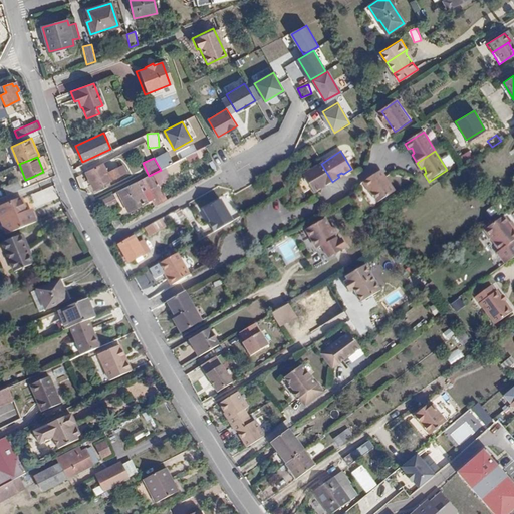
[(102,163),(86,171),(94,189),(126,172),(123,165),(109,172),(107,167),(104,169),(102,163)]
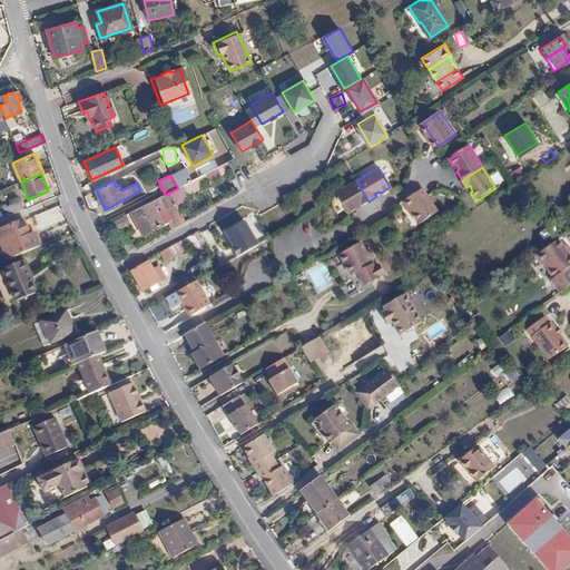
[(369,202),(356,182),(334,195),(346,215),(355,209),(353,207),(357,205),(359,207),(369,202)]
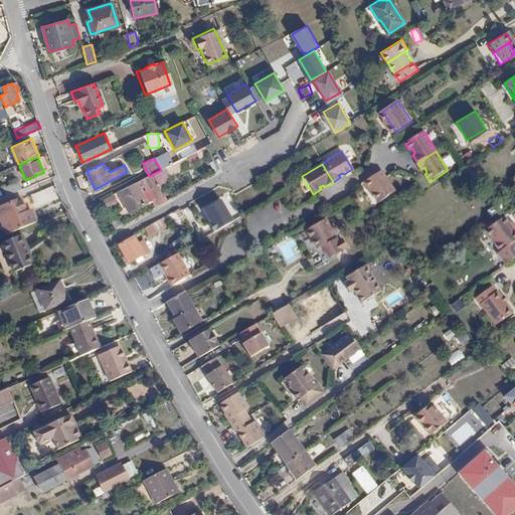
[(380,209),(397,197),(383,177),(366,188),(380,209)]
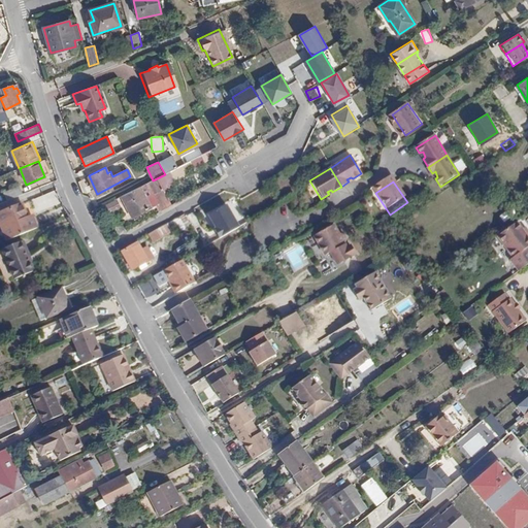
[(3,193),(6,201),(23,195),(19,187),(3,193)]
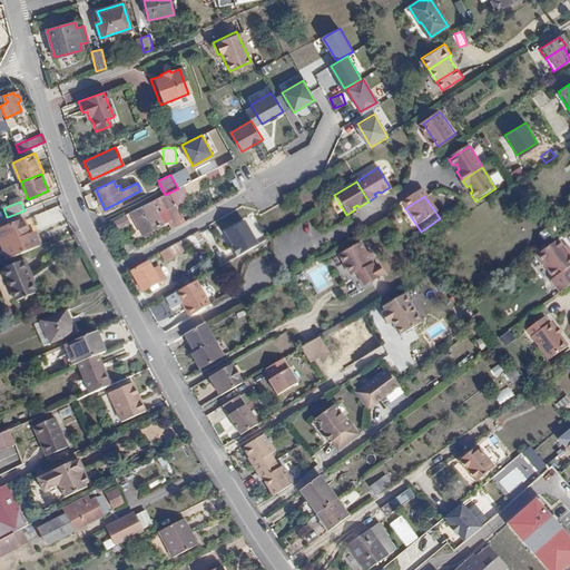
[(151,202),(131,212),(140,229),(159,218),(151,202)]
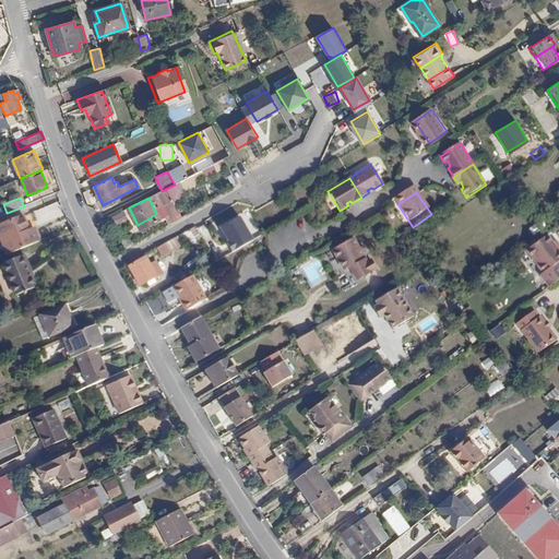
[(129,207),(123,210),(132,228),(138,225),(129,207)]
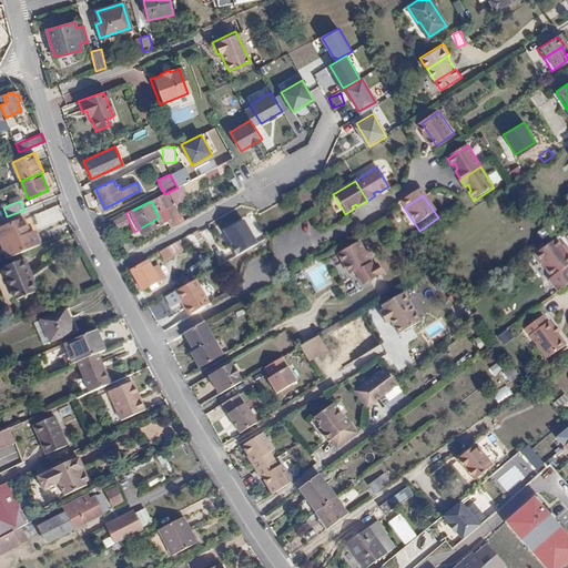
[(162,224),(159,217),(140,229),(142,234),(162,224)]
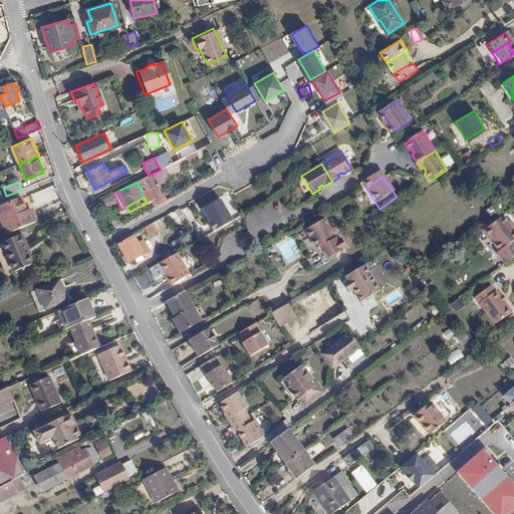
[(0,207),(0,217),(25,207),(22,198),(0,207)]
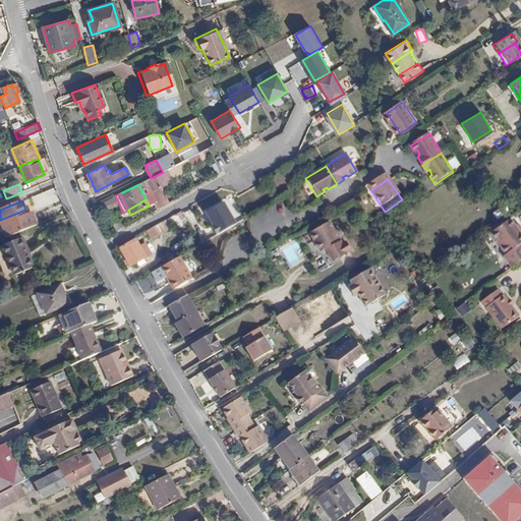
[(224,200),(205,212),(218,235),(237,224),(224,200)]
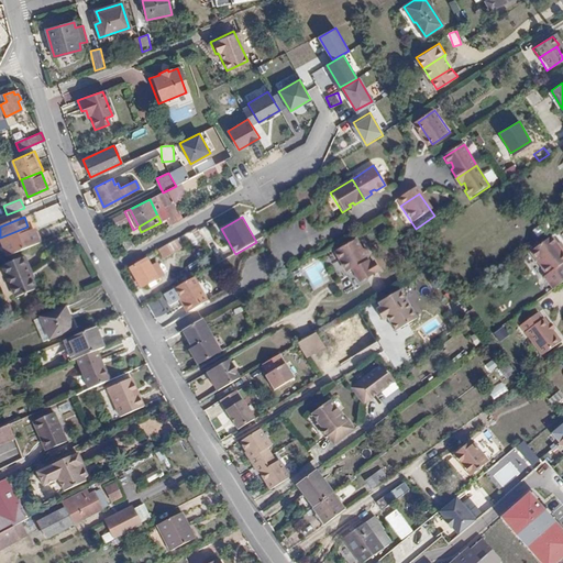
[(28,227),(0,238),(7,256),(40,242),(34,229),(30,231),(28,227)]
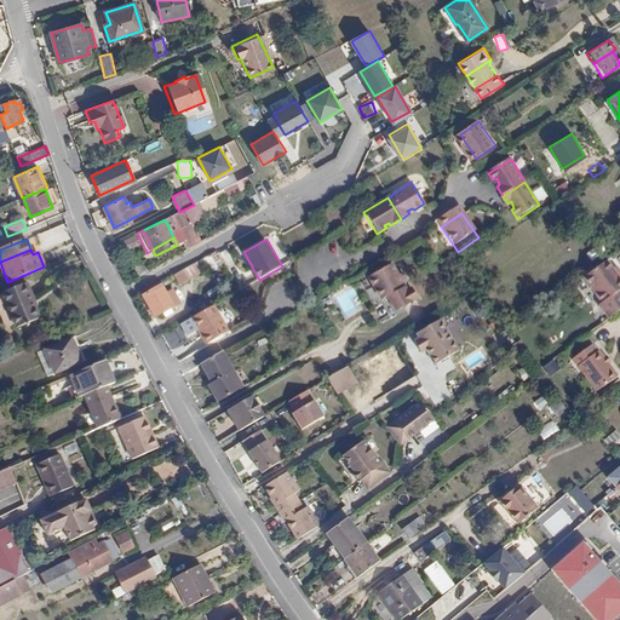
[(184,271),(188,279),(189,280),(208,269),(210,273),(222,265),(216,254),(184,271)]
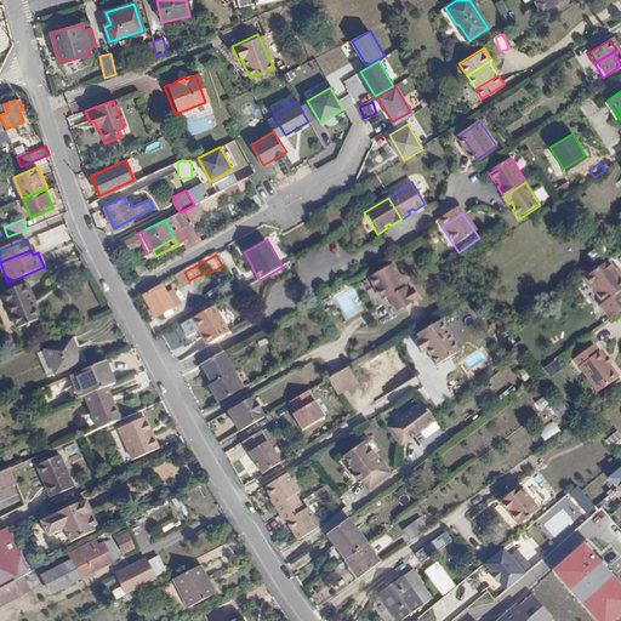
[(620,283),(603,260),(582,275),(602,302),(598,305),(609,319),(620,309),(620,291),(619,290),(620,288),(620,283)]
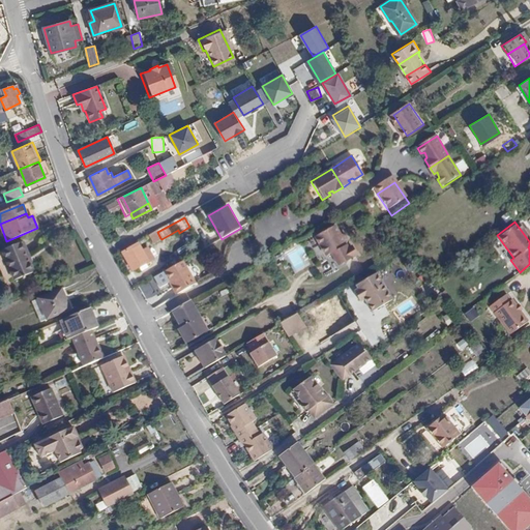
[(326,253),(343,242),(339,236),(332,226),(314,236),(321,249),(323,248),(326,253)]
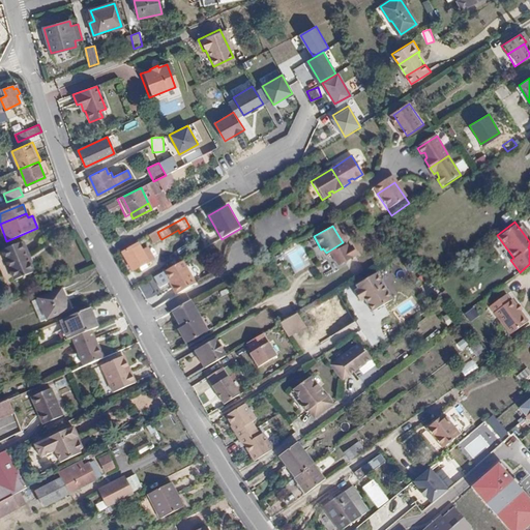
[(156,231),(148,236),(152,242),(160,238),(157,232),(156,231)]
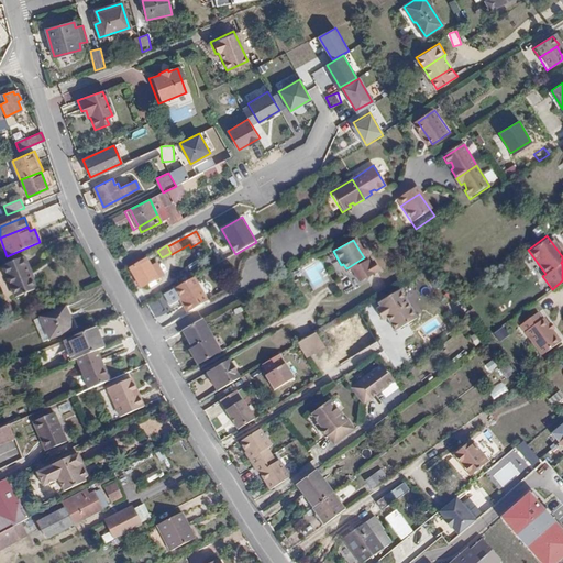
[(364,257),(368,255),(364,247),(360,251),(364,257)]
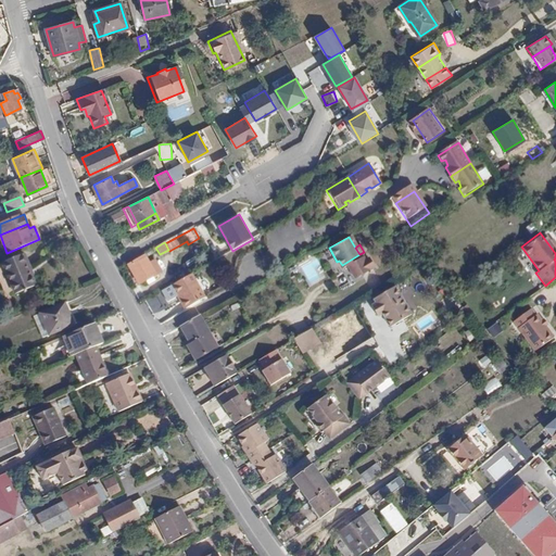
[(26,253),(2,263),(15,294),(37,286),(30,270),(33,269),(26,253)]
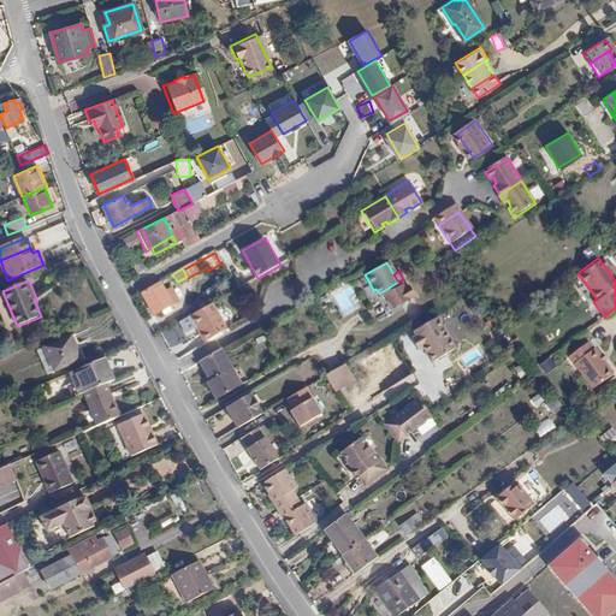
[(400,284),(398,282),(379,294),(380,296),(384,294),(392,308),(414,295),(404,280),(400,284)]
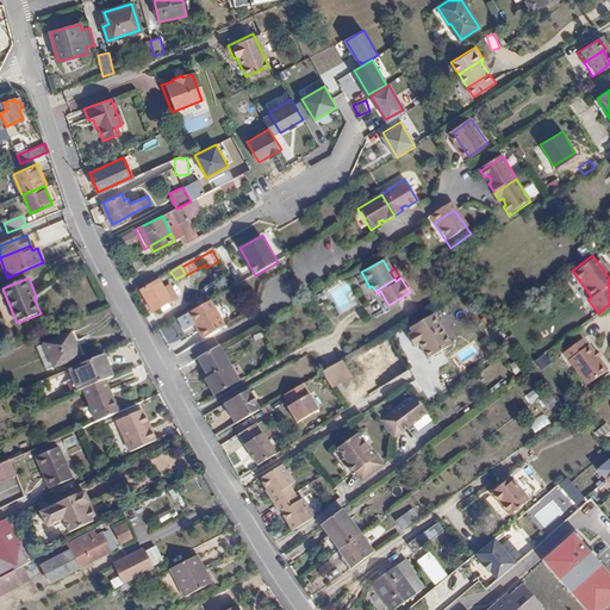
[(160,280),(141,291),(153,311),(176,298),(169,286),(165,288),(160,280)]
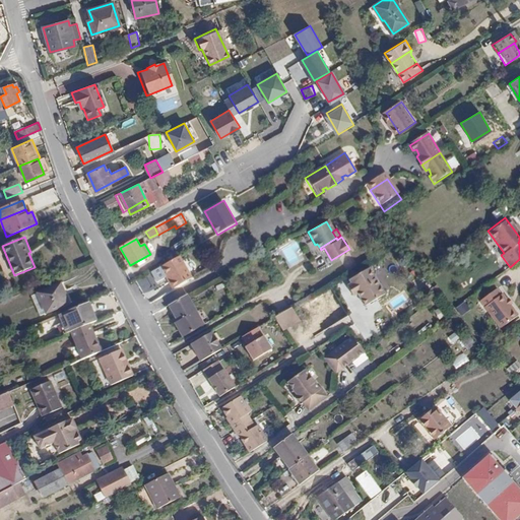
[(187,280),(175,259),(150,272),(155,281),(158,281),(164,278),(171,290),(187,280)]
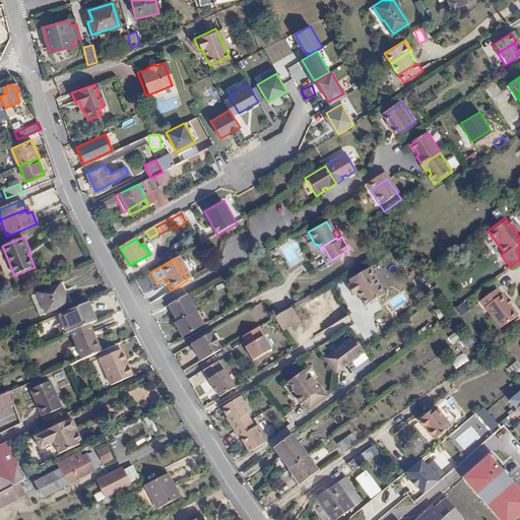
[(370,269),(356,277),(358,280),(352,283),(348,286),(353,296),(359,294),(366,306),(385,295),(370,269)]
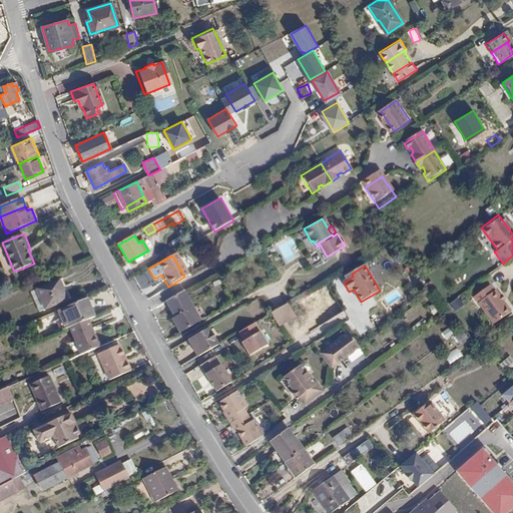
[(60,280),(36,290),(45,309),(68,299),(60,280)]
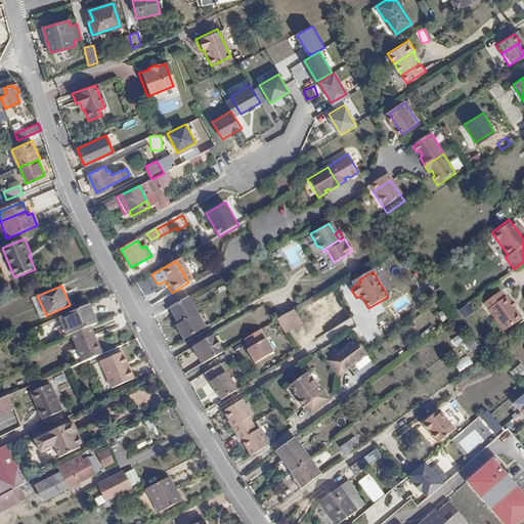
[(484,303),(487,308),(504,296),(500,292),(484,303)]
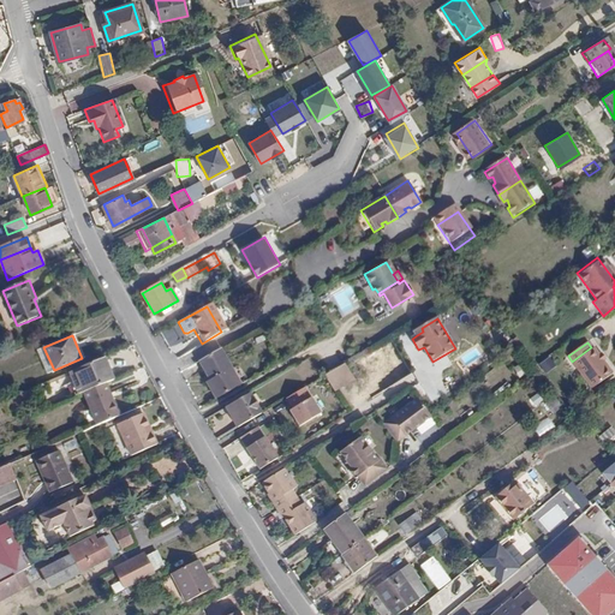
[(54,370),(43,347),(36,351),(46,374),(54,370)]
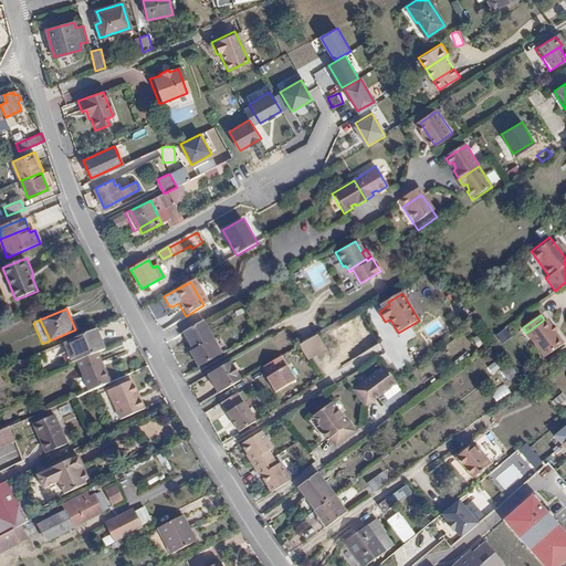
[(544,320),(526,333),(537,347),(556,333),(547,321),(546,322),(544,320)]
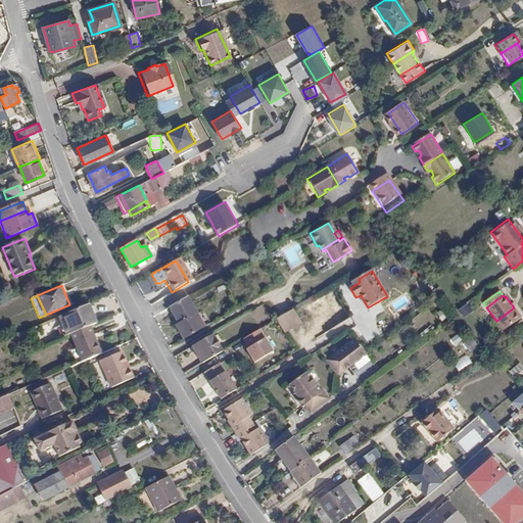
[(176,326),(179,331),(200,319),(187,297),(169,307),(179,324),(176,326)]
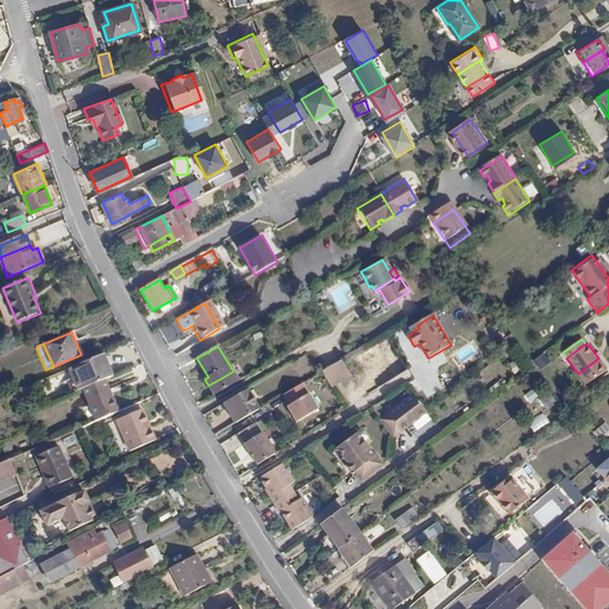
[(114,375),(105,353),(69,369),(79,390),(82,389),(106,380),(114,375)]
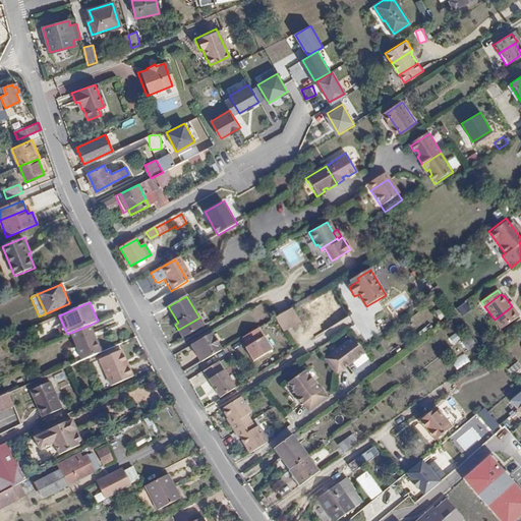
[(467,302),(457,307),(461,316),(471,311),(467,302)]
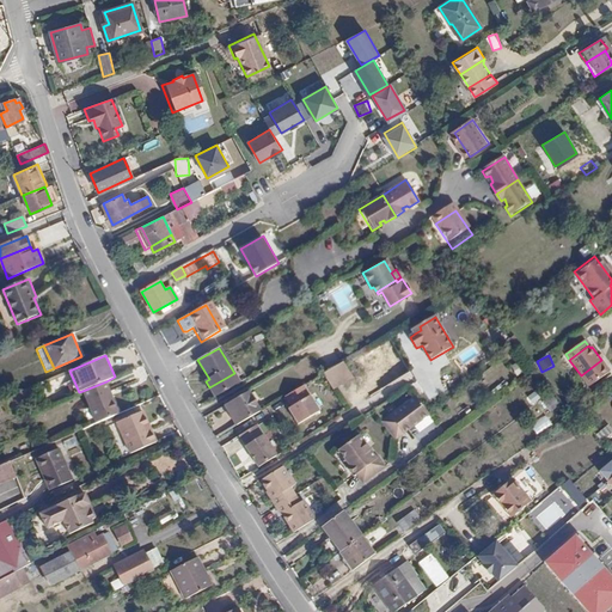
[(197,360),(194,362),(206,381),(209,379),(197,360)]
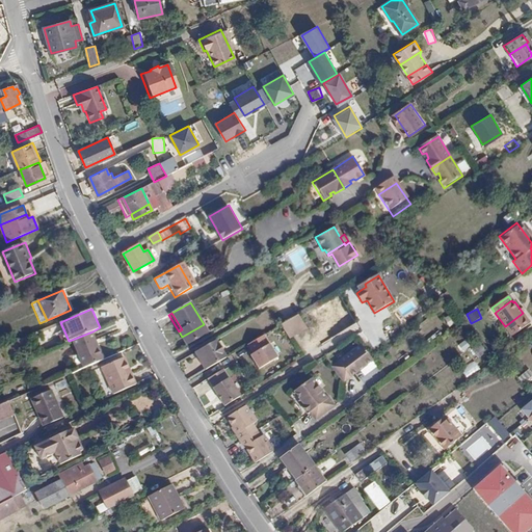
[(523,313),(505,326),(512,338),(531,324),(523,313)]
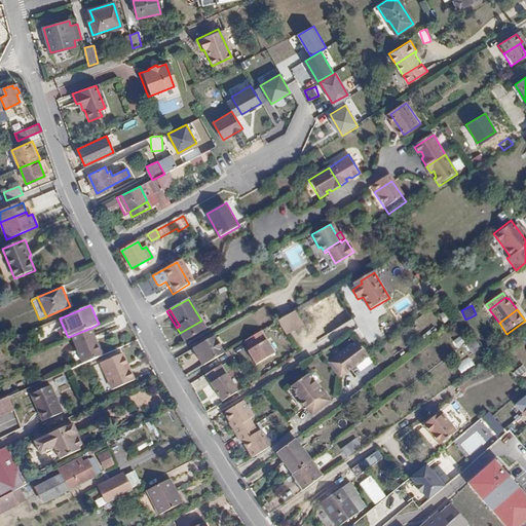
[(440,314),(445,323),(451,320),(446,311),(440,314)]
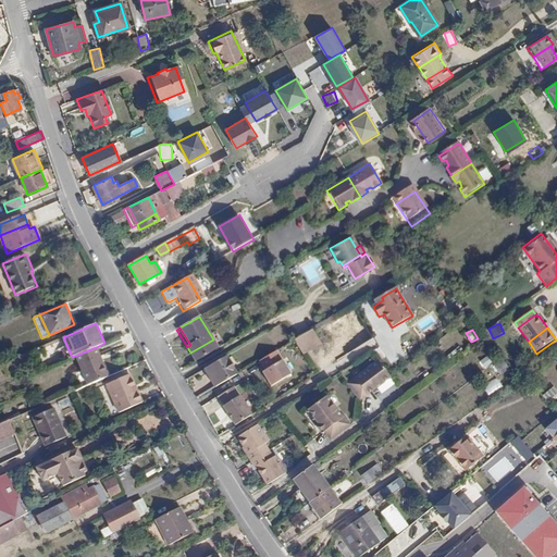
[(319,345),(310,331),(295,339),(302,354),(319,345)]
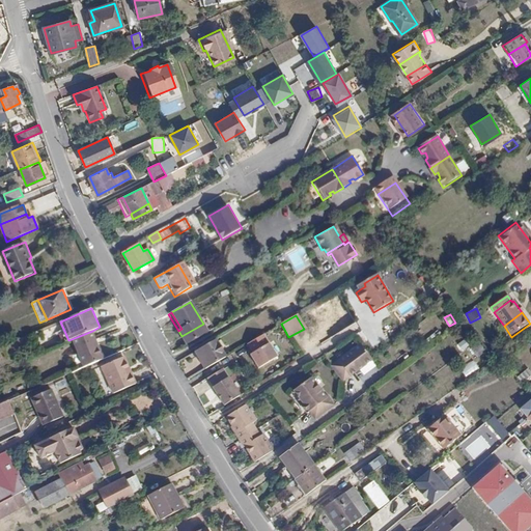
[(203,324),(182,336),(187,344),(207,332),(203,324)]
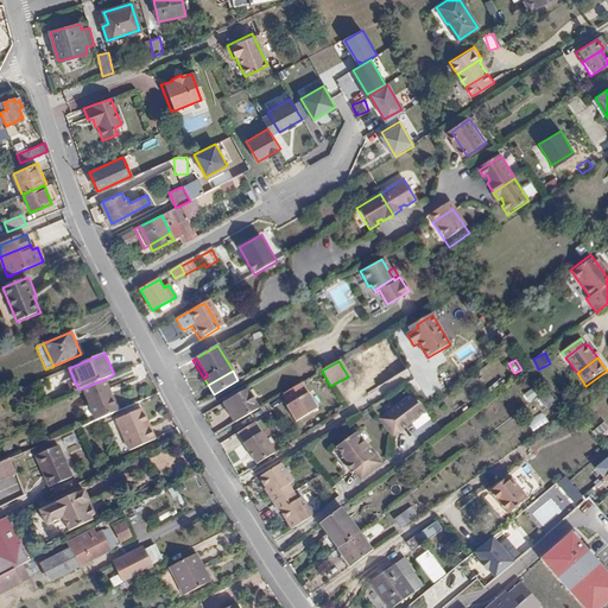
[(119,411),(106,379),(82,388),(96,420),(119,411)]
